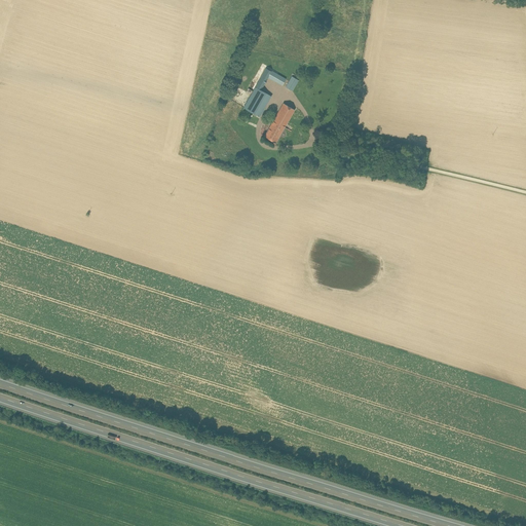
[(266,68),(255,87),(261,90),(268,77),(271,71),(266,68)]
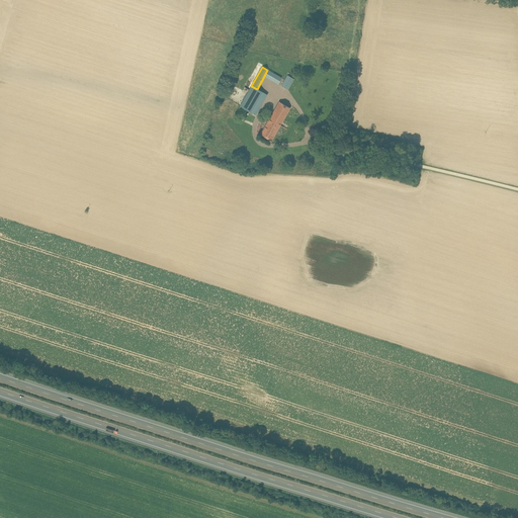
[(275,75),(267,70),(264,76),(272,80),(275,75)]
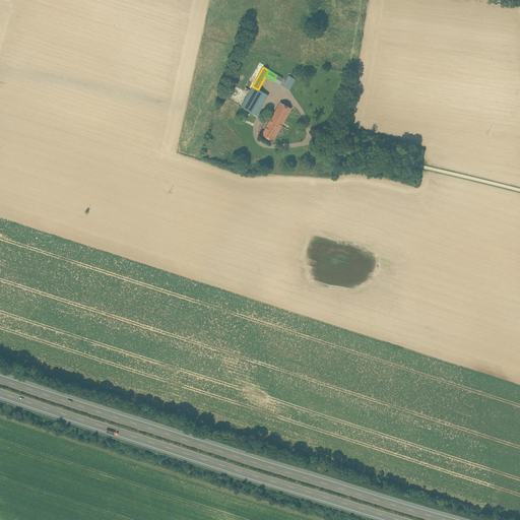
[(282,78),(276,75),(273,80),(279,84),(282,78)]
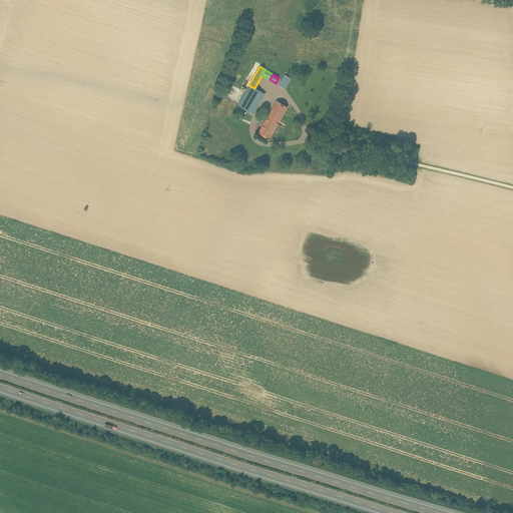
[(291,78),(285,74),(279,85),(285,88),(291,78)]
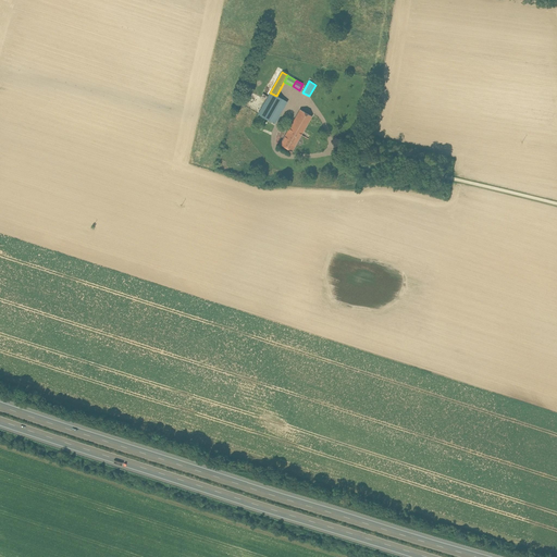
[(270,93),(258,113),(271,121),(276,111),(283,99),(276,96),(270,93)]
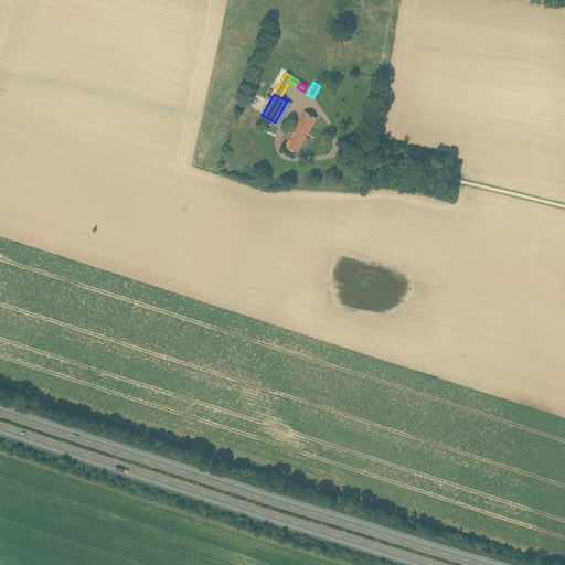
[(287,100),(280,113),(284,115),(291,103),(287,100)]
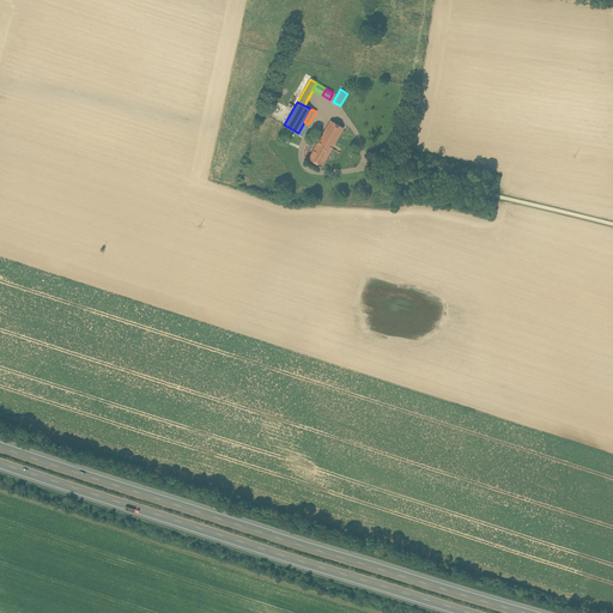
[(343,128),(331,120),(319,139),(332,147),(343,128)]
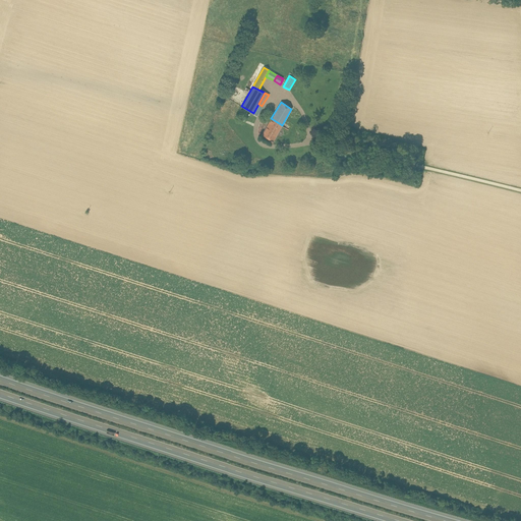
[(258,104),(253,113),(256,115),(262,106),(258,104)]
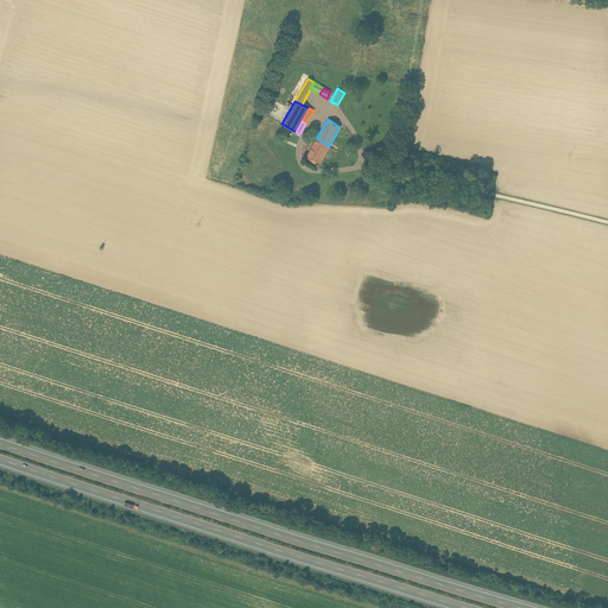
[(329,146),(316,138),(305,157),(318,165),(329,146)]
